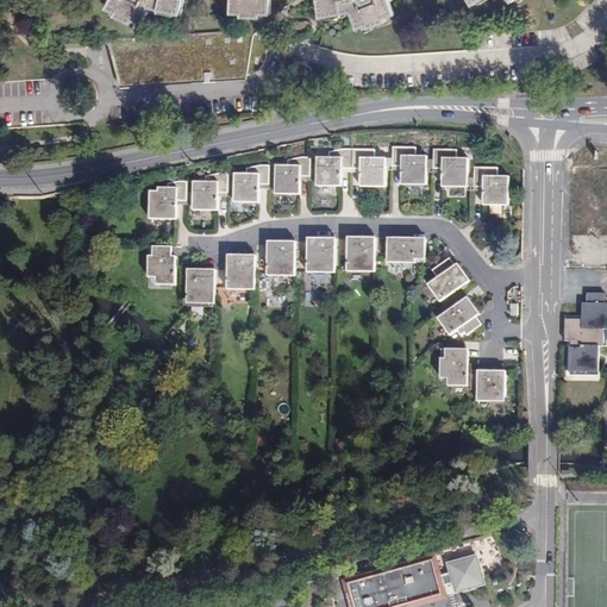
[(107,0),(105,6),(116,11),(114,14),(131,22),(132,18),(142,23),(150,6),(180,13),(182,0),(107,0)]
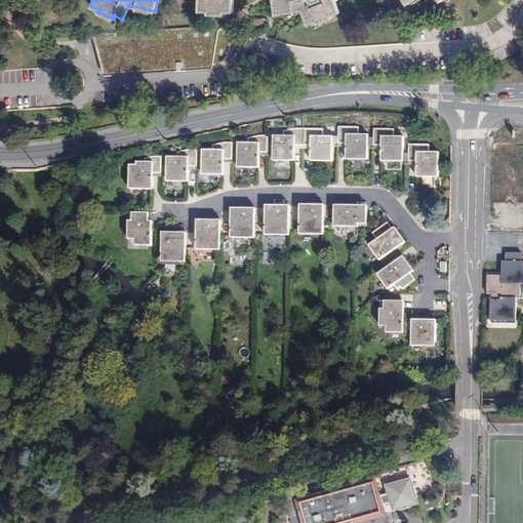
[(198,0),(198,10),(207,10),(207,13),(224,13),(224,10),(233,11),(232,0),(198,0)]
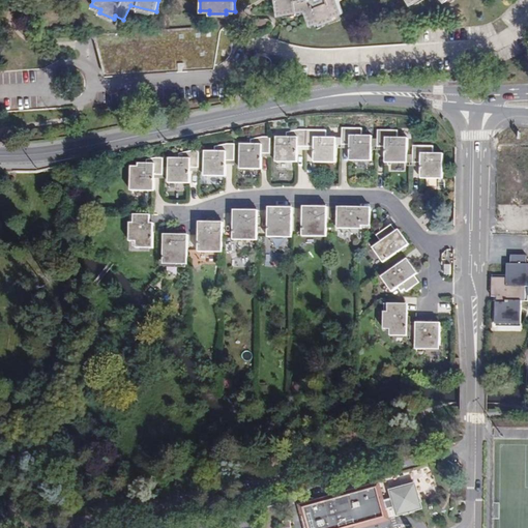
[(275,0),(279,13),(304,9),(311,24),(319,21),(320,24),(335,18),(334,15),(343,11),(339,0),(275,0)]
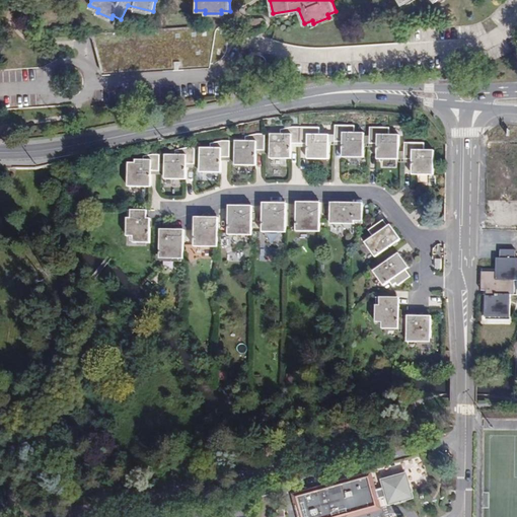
[(215,23),(89,31),(100,69),(209,61),(212,60),(212,62),(214,62),(216,60),(220,56),(223,52),(225,49),(226,39),(231,39),(232,28),(227,25),(215,23)]
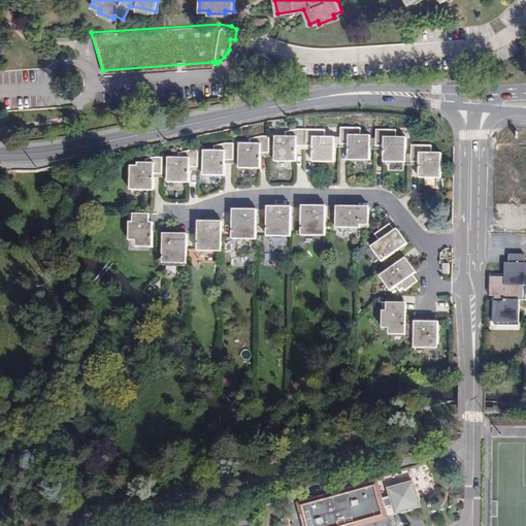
[(264,55),(253,56),(254,66),(264,65),(264,55)]
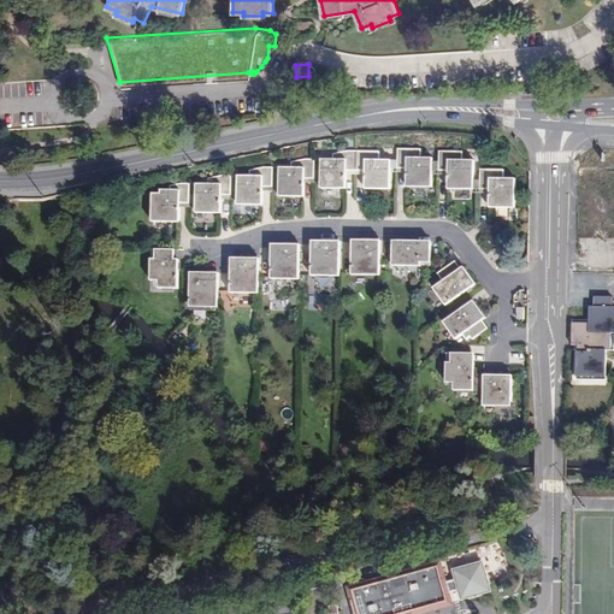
[(395,158),(395,166),(405,166),(405,171),(405,184),(430,184),(430,172),(430,159),(430,155),(419,155),(419,147),(395,147),(395,158)]
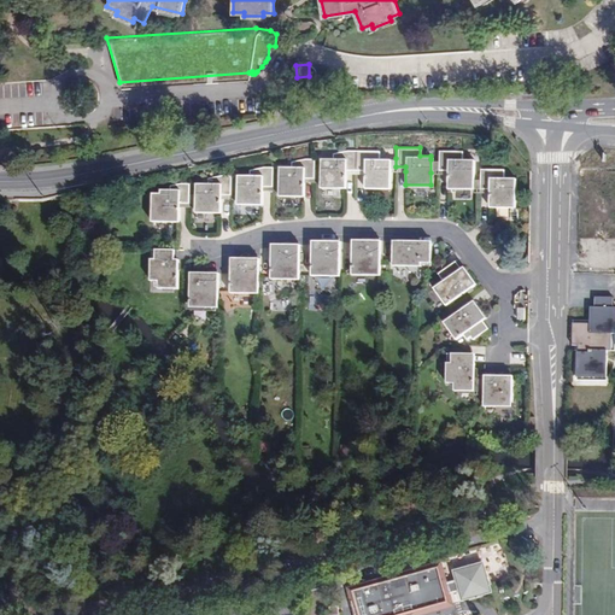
[(317,181),(317,186),(343,187),(343,173),(344,169),(353,169),(353,148),(344,148),(329,152),(329,157),(317,157),(317,168),(317,181)]
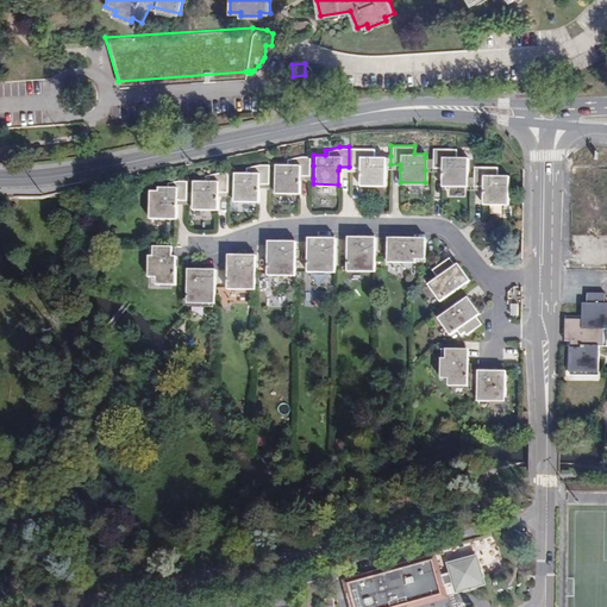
[(349,146),(349,167),(357,167),(357,185),(382,185),(382,168),(383,156),(371,156),(371,148),(349,146)]
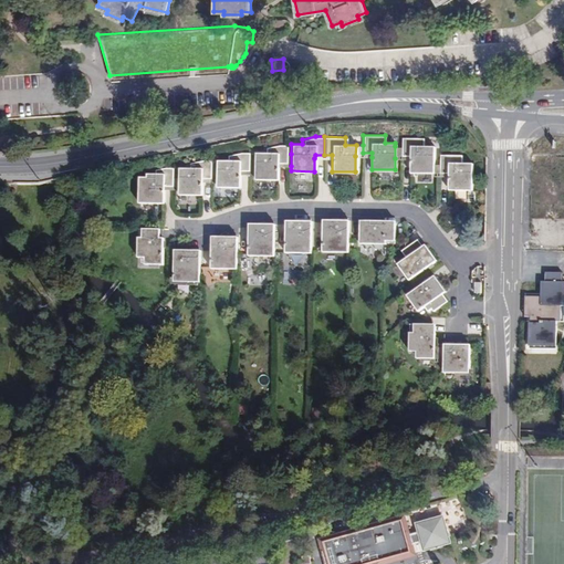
[(423,137),(401,136),(400,146),(400,155),(409,155),(409,158),(409,171),(432,171),(432,164),(434,145),(423,145),(423,137)]
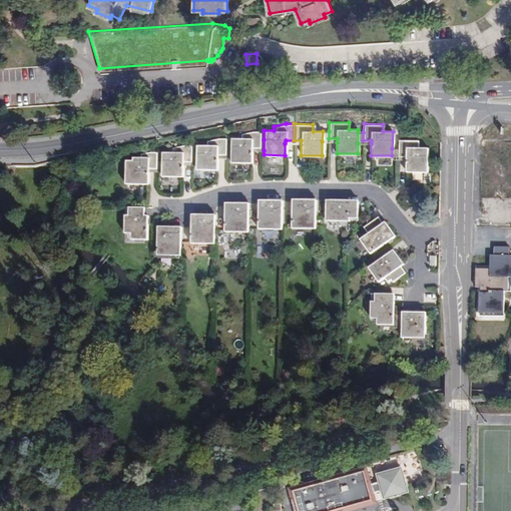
[(229,157),(229,161),(250,161),(250,150),(250,146),(259,146),(259,139),(259,130),(251,130),(239,132),(239,137),(229,137),(229,146),(229,157)]
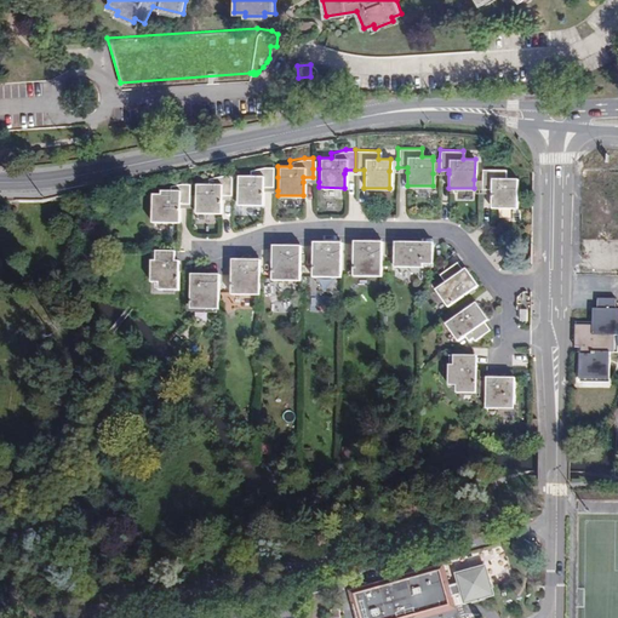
[(235,198),(235,204),(261,205),(261,190),(261,186),(270,186),(272,177),(272,166),(262,165),(247,169),(247,175),(235,175),(235,186),(235,198)]
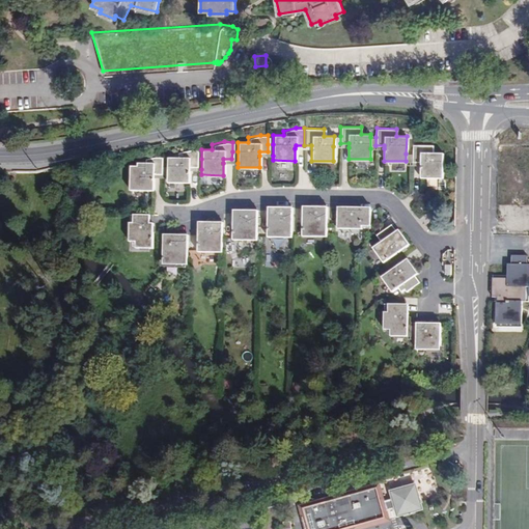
[(432,144),(412,143),(412,154),(411,161),(419,161),(419,165),(419,176),(442,177),(442,151),(432,151),(432,144)]
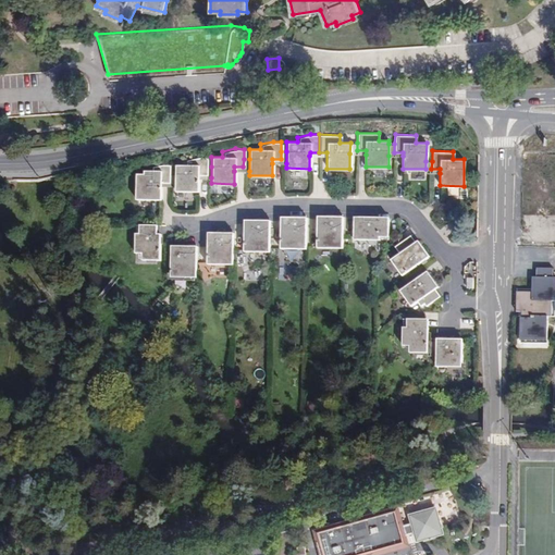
[(174,185),(174,190),(197,190),(197,177),(197,174),(206,174),(206,167),(206,157),(198,156),(185,159),(185,164),(174,163),(174,174),(174,185)]
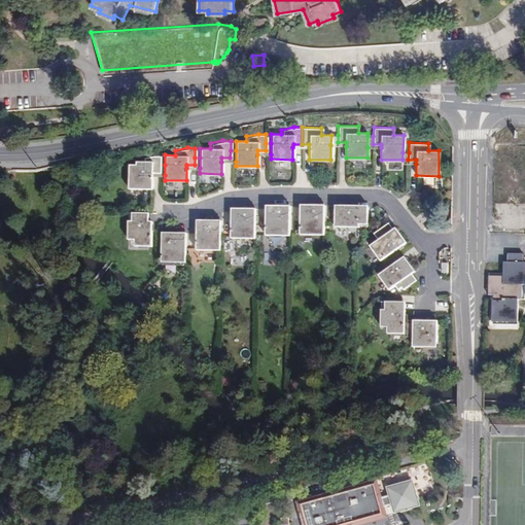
[(127,163),(127,187),(150,188),(150,175),(150,172),(159,172),(159,165),(159,154),(151,154),(142,156),(142,161),(134,160),(134,164),(127,163)]
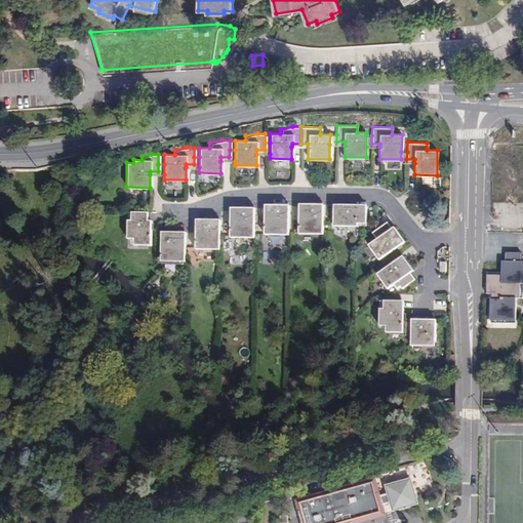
[(321,233),(322,203),(303,202),(302,205),(297,205),(297,233),(321,233)]
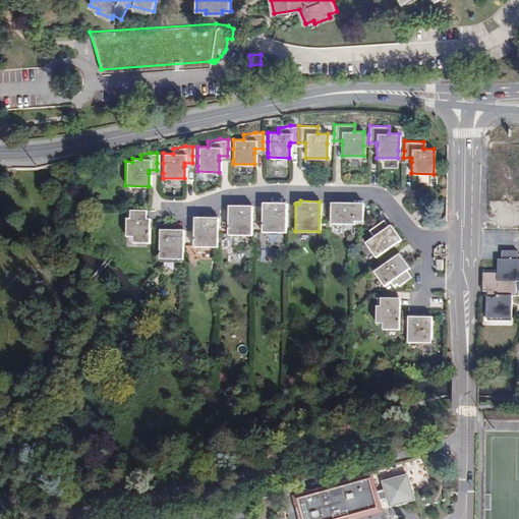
[(284,232),(285,202),(265,202),(265,205),(261,204),(261,231),(284,232)]
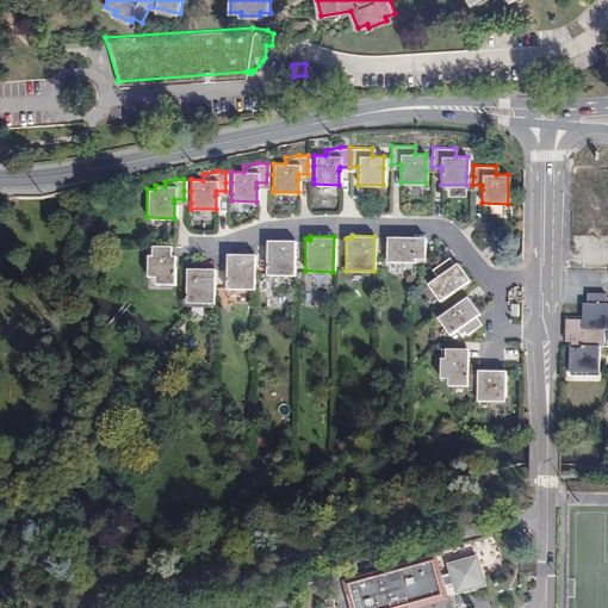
[(425,259),(426,239),(407,239),(407,236),(388,236),(388,261),(416,261),(415,258),(425,259)]
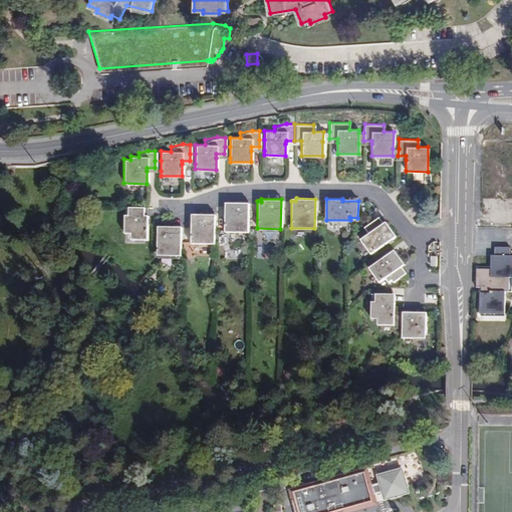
[(247,231),(247,202),(228,202),(228,204),(224,204),(223,231),(247,231)]
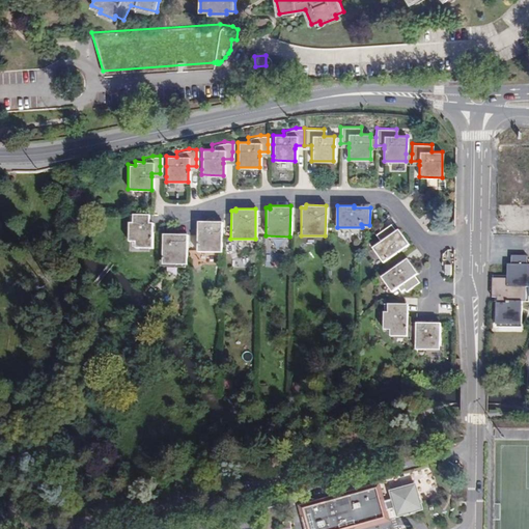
[(129,213),(129,240),(135,240),(135,247),(152,247),(152,221),(149,221),(149,213),(129,213)]
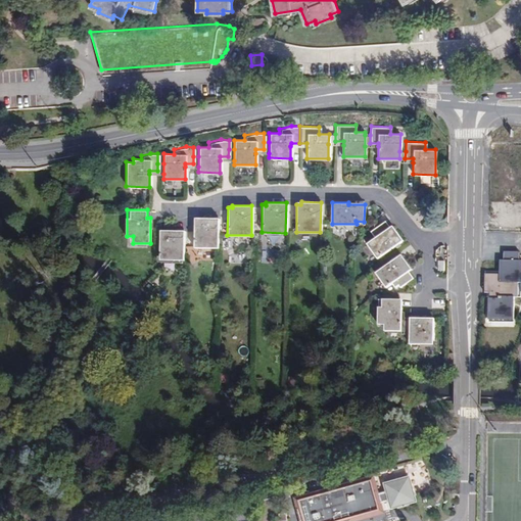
[(217,247),(217,217),(197,217),(197,219),(193,219),(192,246),(217,247)]
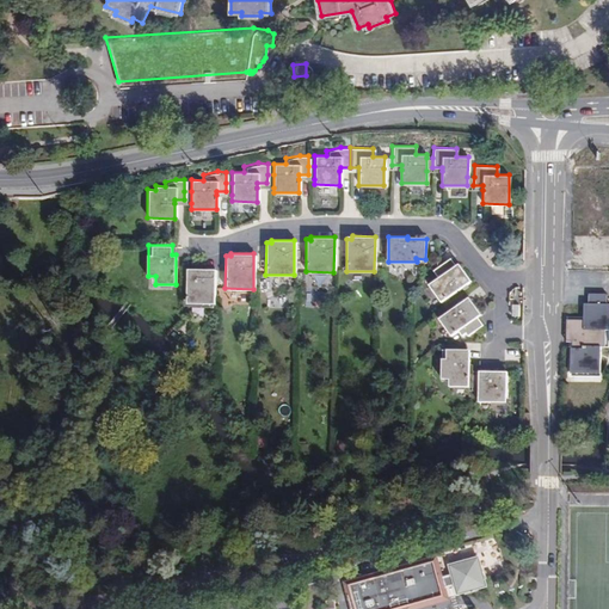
[(438,277),(429,283),(441,301),(471,280),(459,262),(457,263),(455,264),(450,257),(432,269),(438,277)]
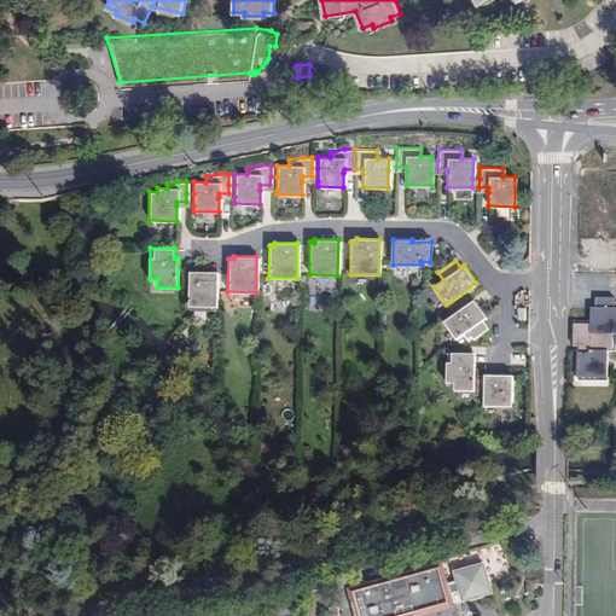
[(215,307),(215,271),(192,271),(192,274),(187,274),(186,306),(215,307)]
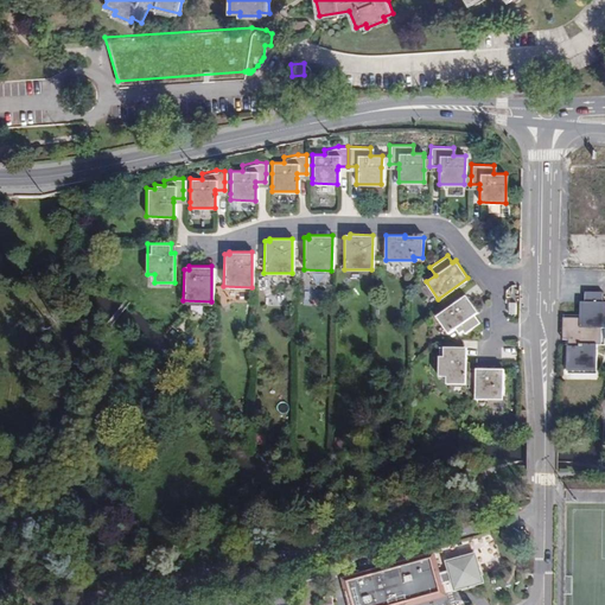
[(320,301),(319,288),(305,288),(306,303),(320,301)]
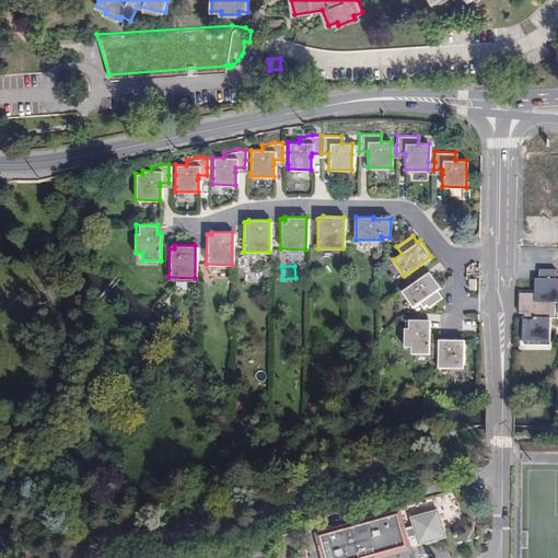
[(534,291),(518,291),(518,312),(523,312),(523,317),(522,317),(522,339),(549,339),(549,316),(555,316),(555,301),(557,301),(557,276),(555,277),(555,268),(538,268),(538,277),(534,276),(534,291)]
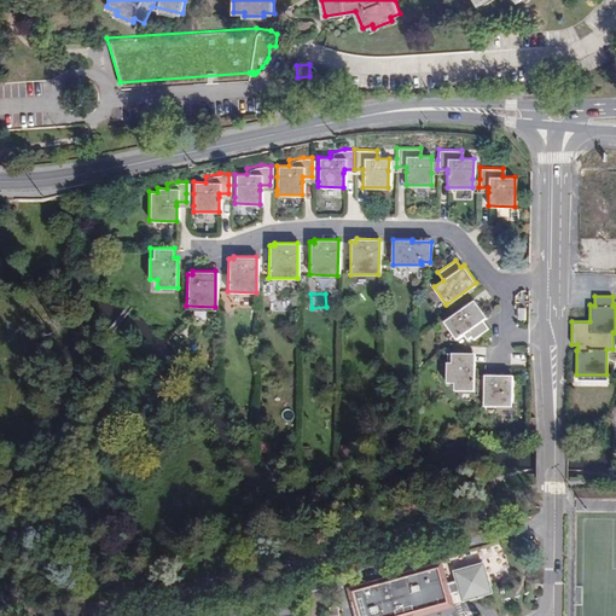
[(474,300),(443,320),(455,338),(463,333),(466,338),(470,336),(472,338),(488,327),(482,320),(486,317),(474,300)]
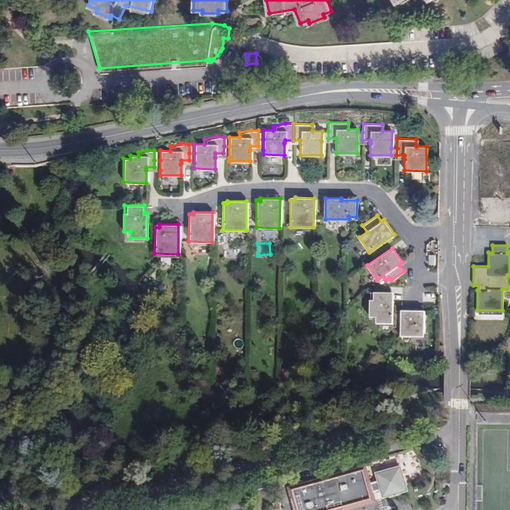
[(368,291),(368,316),(374,316),(374,322),(391,323),(391,304),(391,299),(389,299),(389,291),(368,291)]
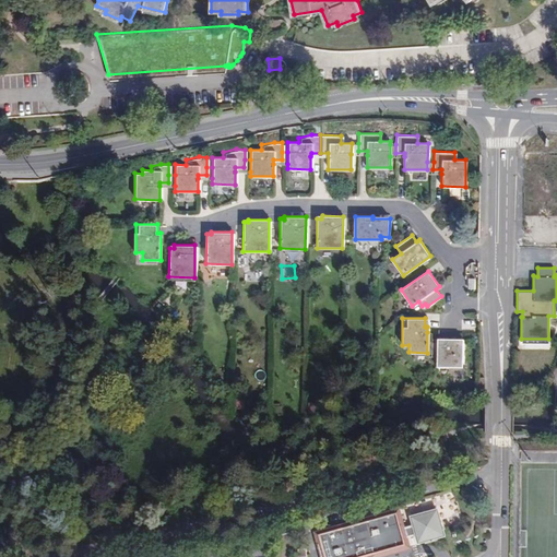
[(436,356),(436,338),(430,338),(430,332),(427,332),(427,353),(427,356),(436,356)]
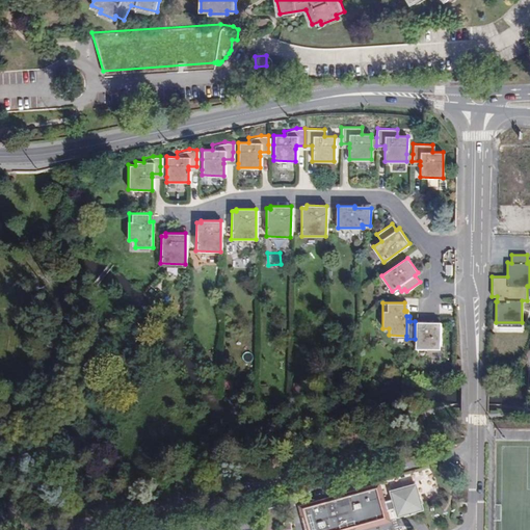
[(439,349),(440,324),(435,324),(435,322),(415,321),(415,339),(415,349),(439,349)]
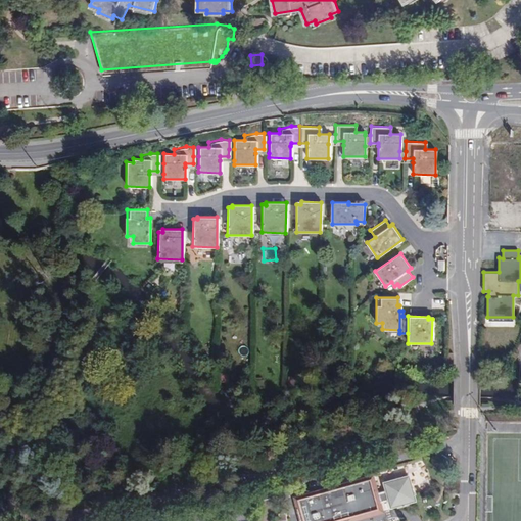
[(302,513),(303,520),(330,520),(381,507),(379,501),(383,500),(388,498),(391,506),(415,500),(413,490),(409,475),(384,482),(386,490),(377,493),(372,475),(297,495),(299,504),(297,504),(298,514),(302,513)]
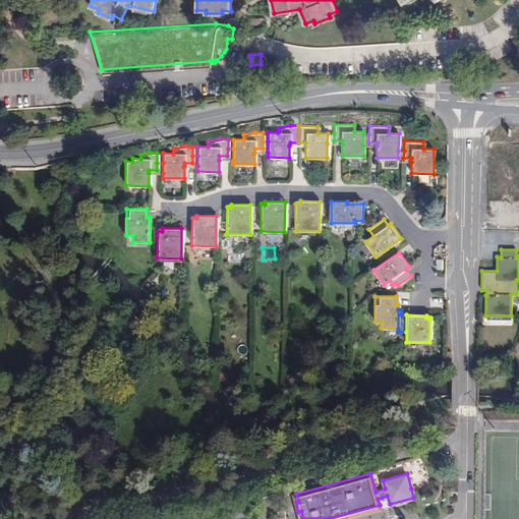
[(285,518),(285,509),(277,509),(278,517),(270,518),(285,518)]
